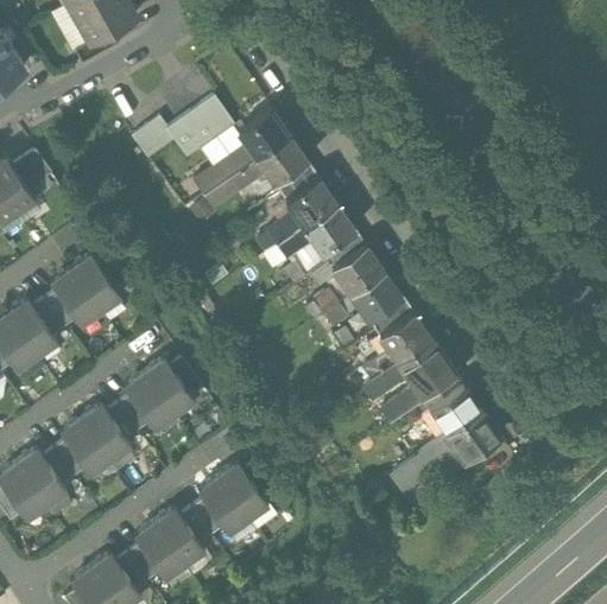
[(122,0),(76,0),(65,6),(87,44),(88,45),(111,33),(134,19),(122,0)]
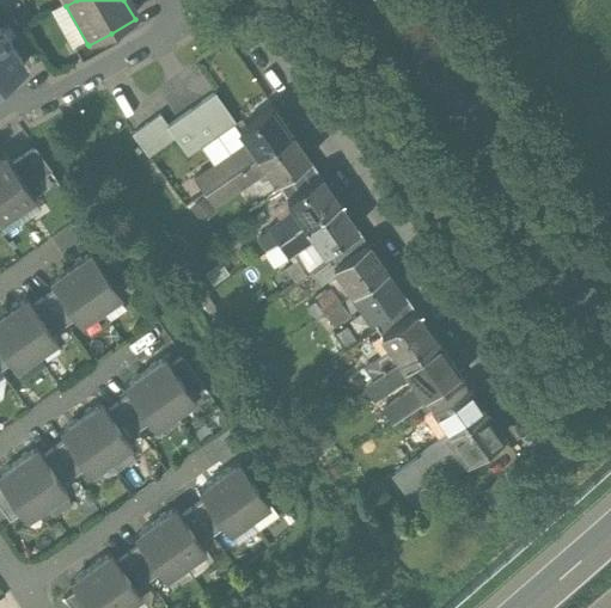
[(111,34),(89,45),(87,44),(73,53),(80,66),(118,45),(111,34)]
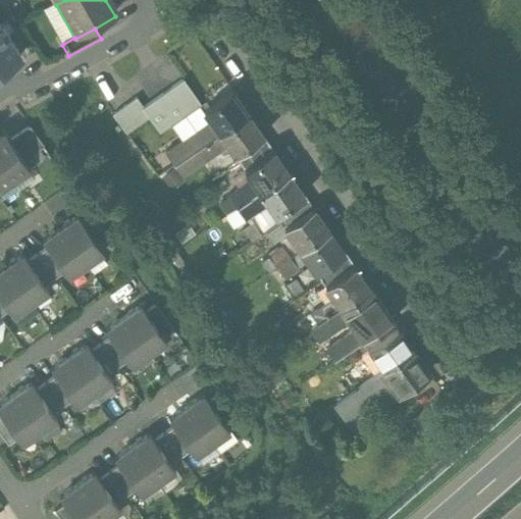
[(0,73),(19,60),(5,39),(7,38),(1,30),(0,31),(0,73)]
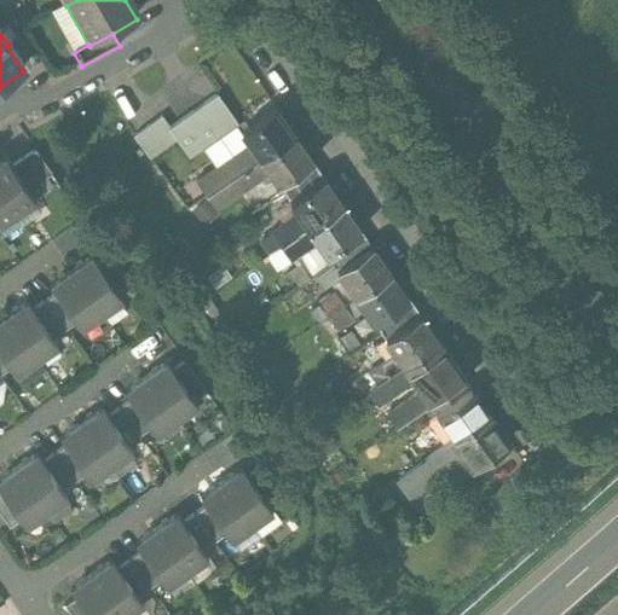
[(175,143),(186,160),(235,127),(214,98),(167,129),(160,119),(131,138),(148,162),(175,143)]
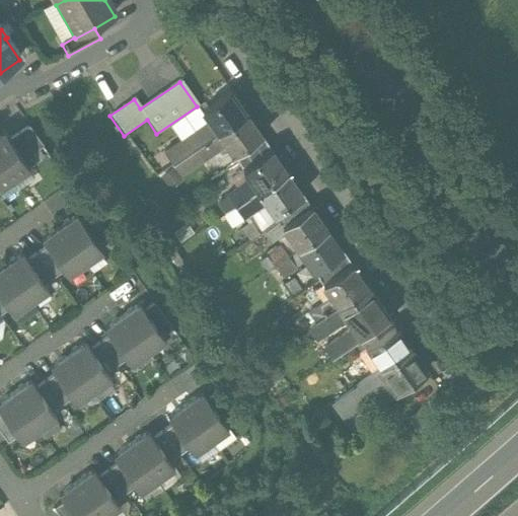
[(217,137),(245,118),(230,95),(202,115),(217,137)]
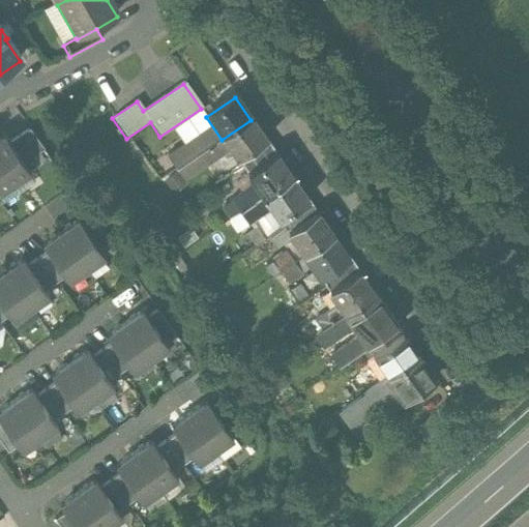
[(266,143),(251,120),(222,140),(237,163),(266,143)]
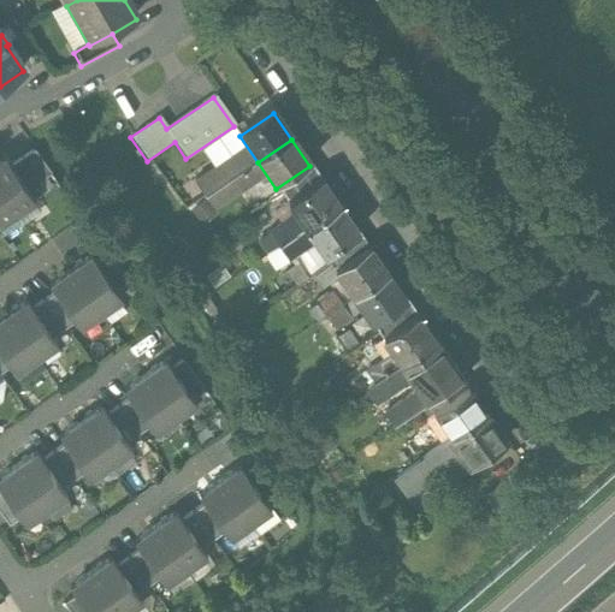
[(10,170),(27,194),(51,177),(34,153),(10,170)]
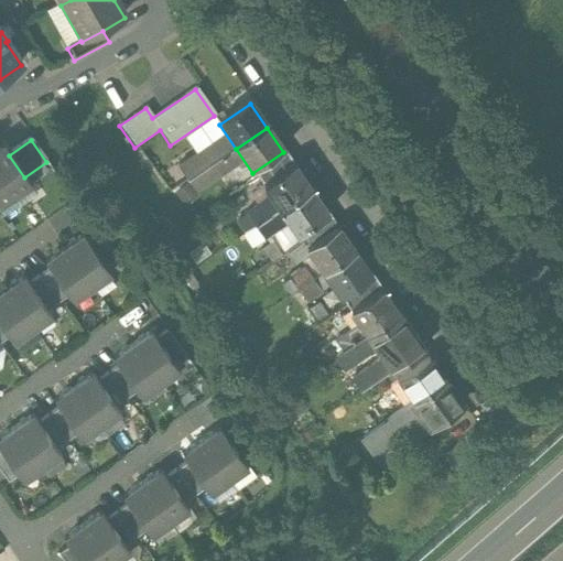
[(216,144),(197,157),(201,161),(205,158),(210,166),(225,157),(216,144)]
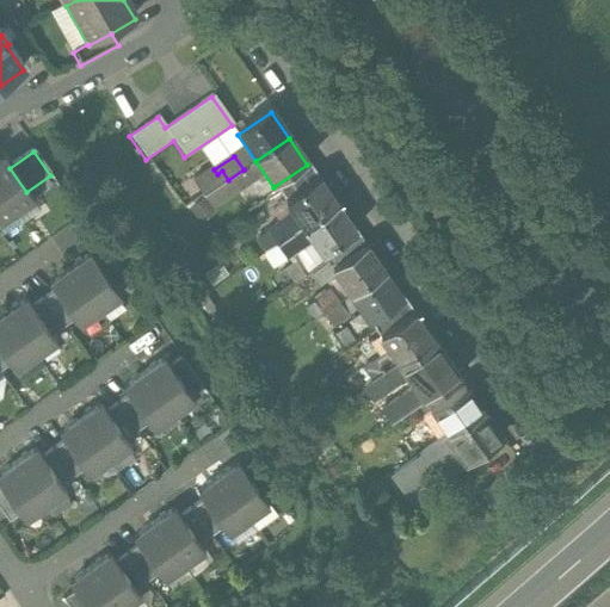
[(0,224),(34,202),(26,192),(10,168),(2,159),(0,160),(0,224)]
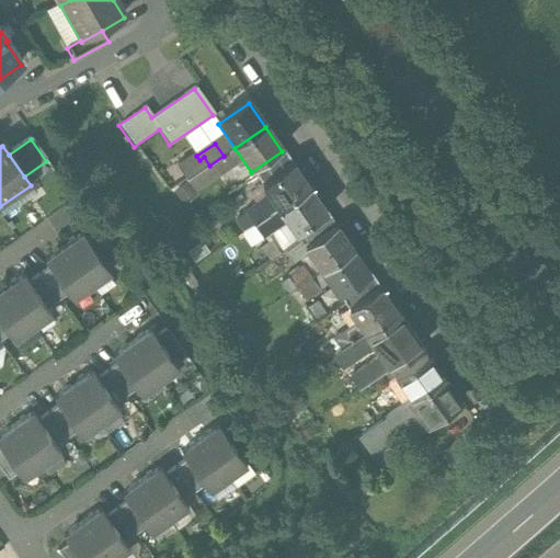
[(224,156),(209,166),(218,179),(232,169),(224,156)]
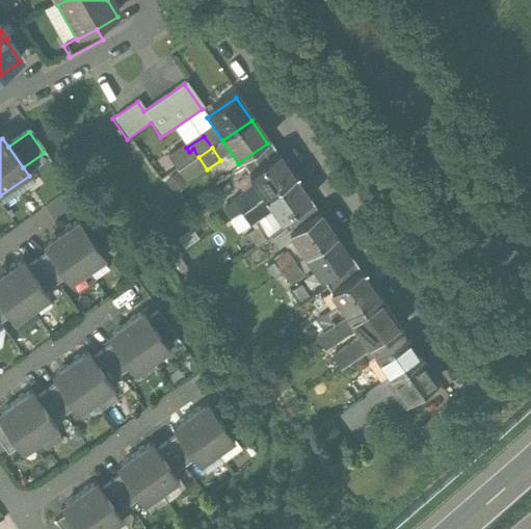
[(293,180),(277,157),(248,177),(264,201),(293,180)]
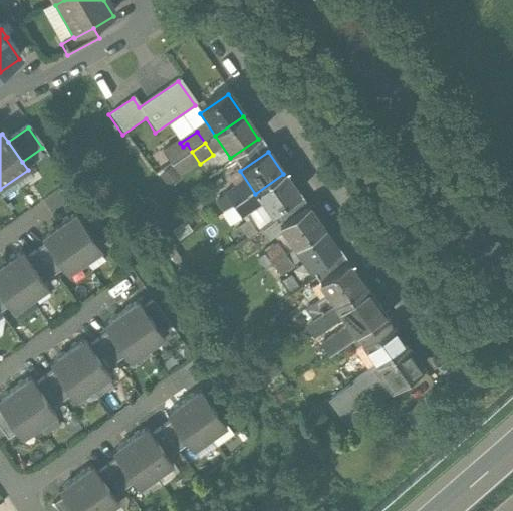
[(299,196),(283,174),(255,194),(271,216),(299,196)]
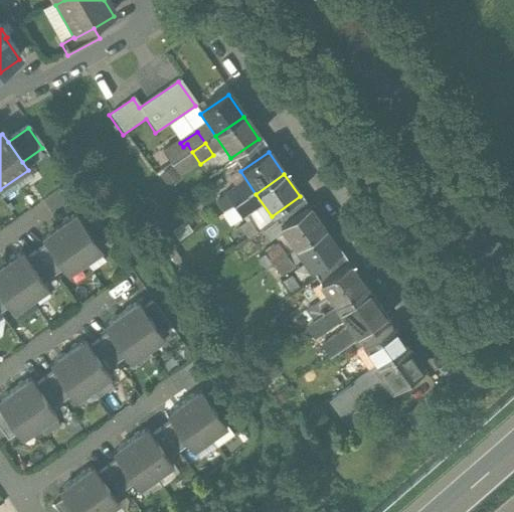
[(224,198),(232,210),(245,201),(237,189),(224,198)]
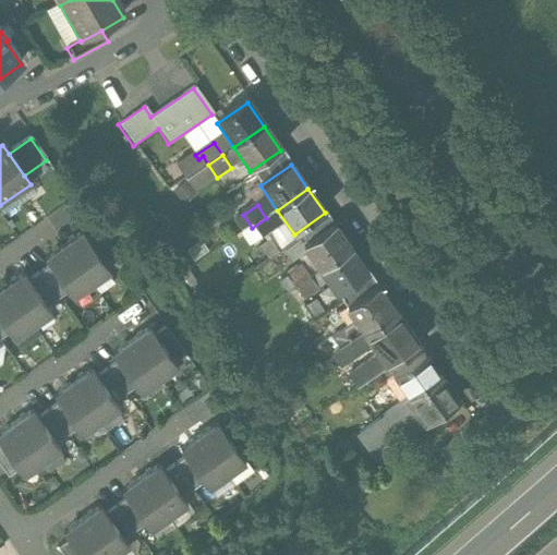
[(252,228),(261,240),(275,230),(266,218),(252,228)]
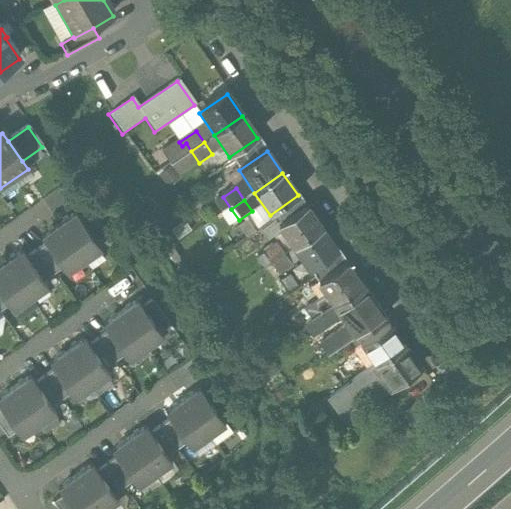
[(294,251),(322,231),(307,208),(278,228),(294,251)]
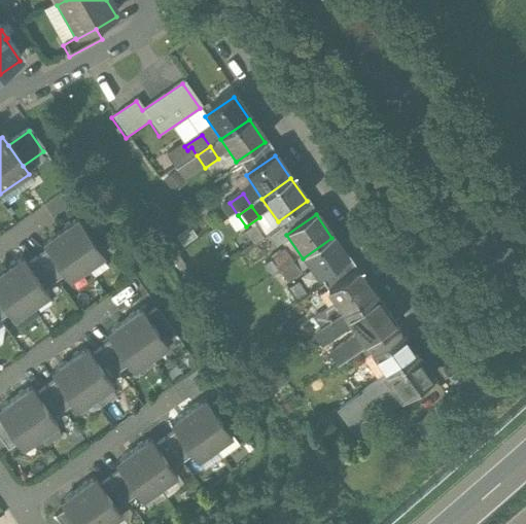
[(81,228),(99,252),(109,245),(92,220),(81,228)]
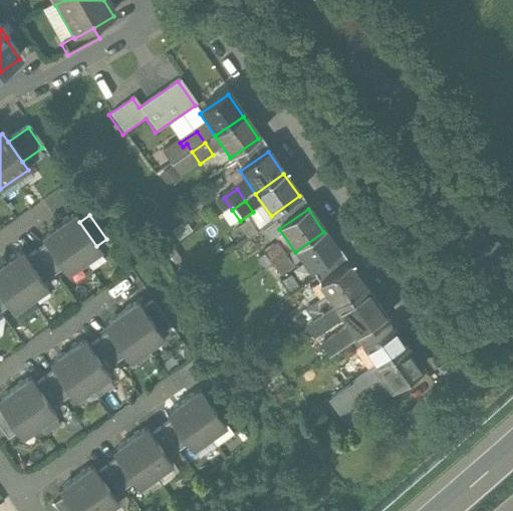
[(58,228),(83,264),(100,252),(96,246),(79,222),(75,216),(58,228)]
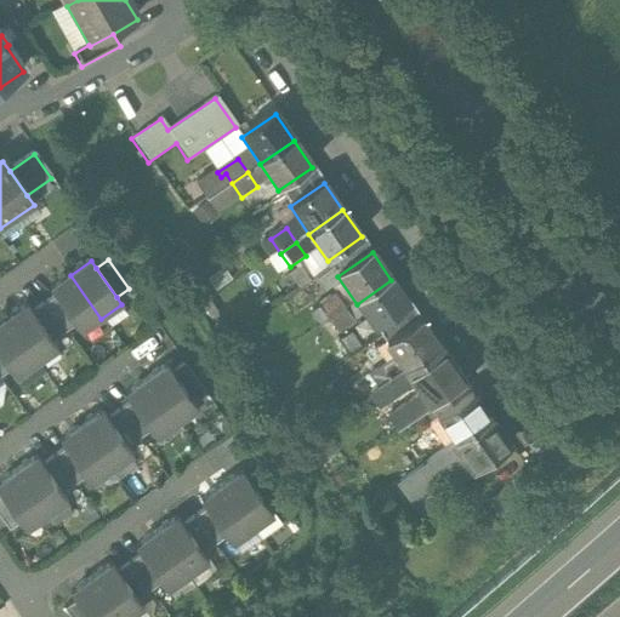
[(75,326),(80,333),(101,319),(70,275),(50,290),(55,297),(75,326)]
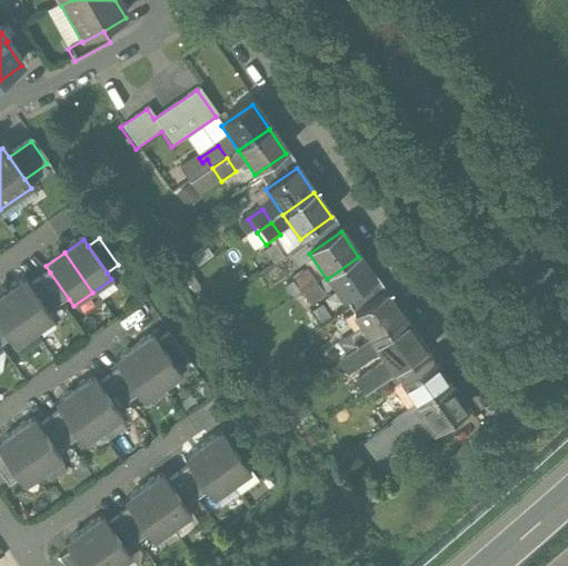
[(376,281),(358,257),(327,279),(344,304),(376,281)]
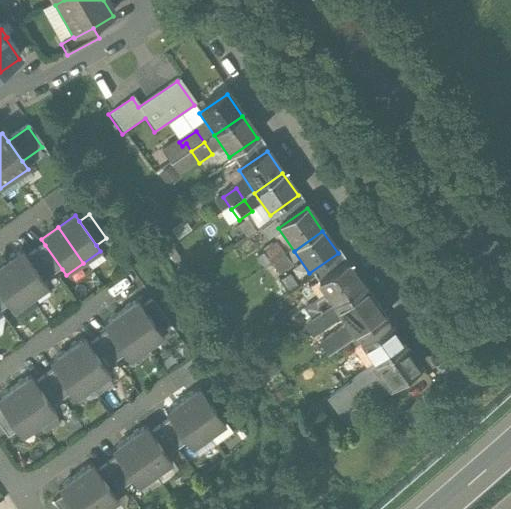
[(45,245),(35,252),(52,276),(62,269),(45,245)]
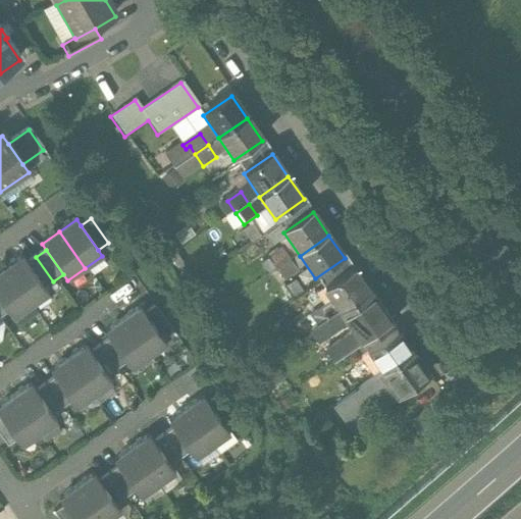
[(276,272),(290,263),(281,251),(264,263),(267,266),(270,264),(276,272)]
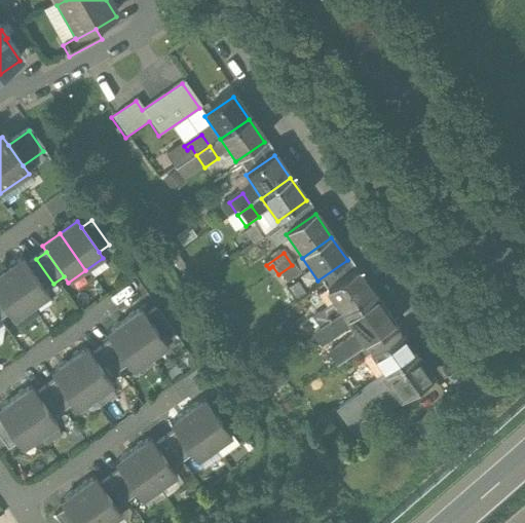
[(36,259),(27,266),(43,291),(53,284),(36,259)]
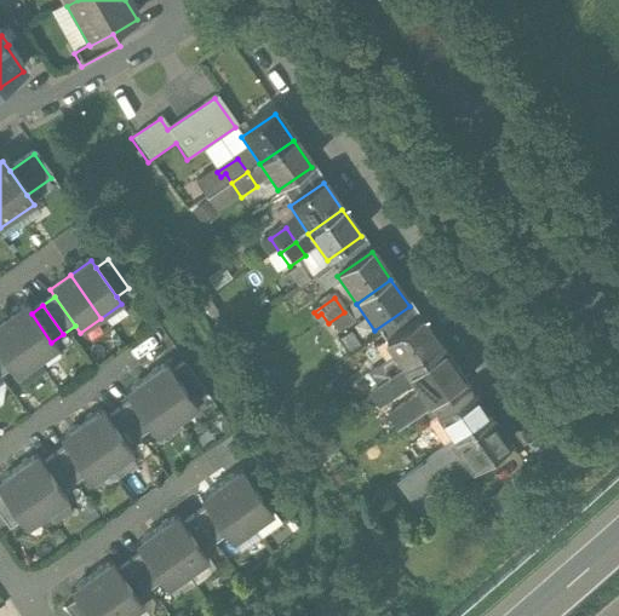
[(26,306),(5,321),(35,364),(57,350),(51,343),(32,314),(26,306)]
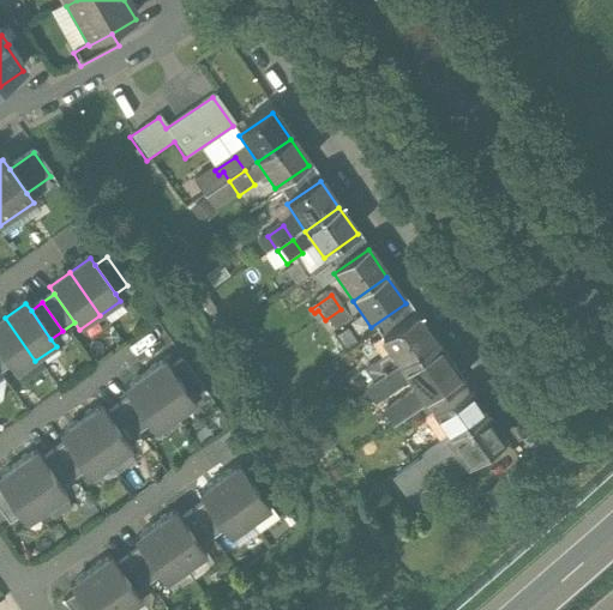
[(335,333),(350,322),(341,309),(325,320),(335,333)]
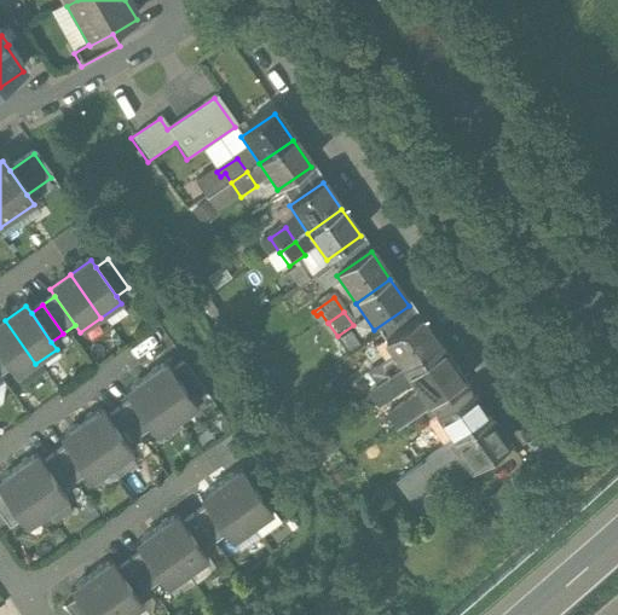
[(0,357),(10,371),(15,378),(35,364),(5,320),(0,323),(0,357)]
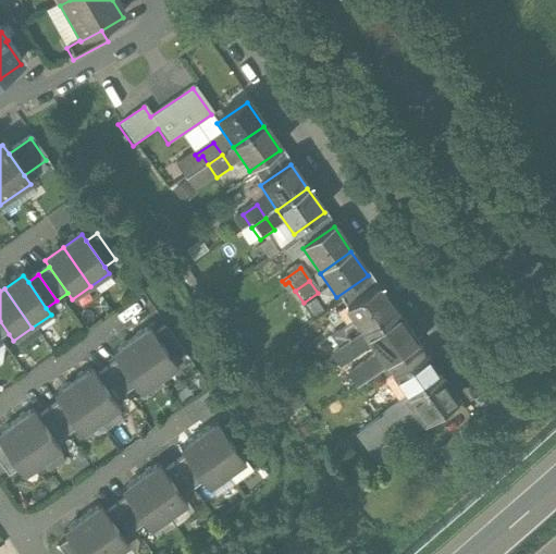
[(378,290),(346,311),(355,323),(362,335),(394,314),(378,290)]
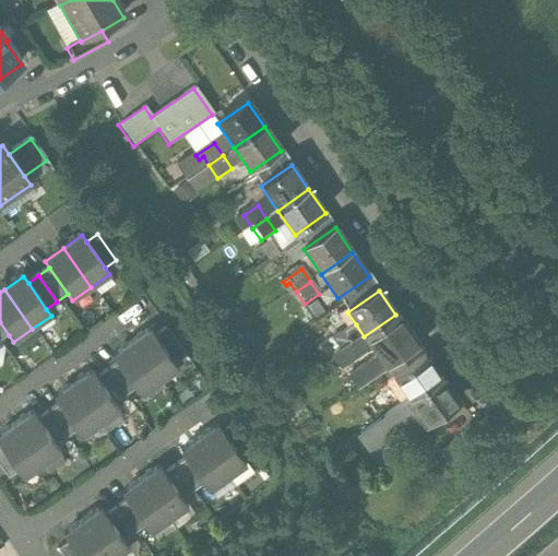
[(395,315),(364,336),(374,351),(380,361),(412,339),(395,315)]
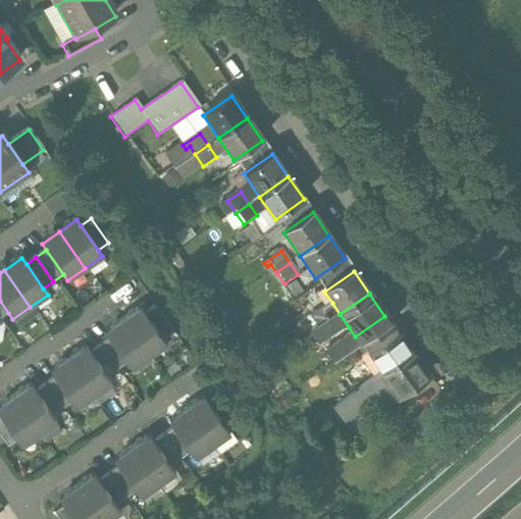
[(0,318),(8,313),(0,301),(0,318)]
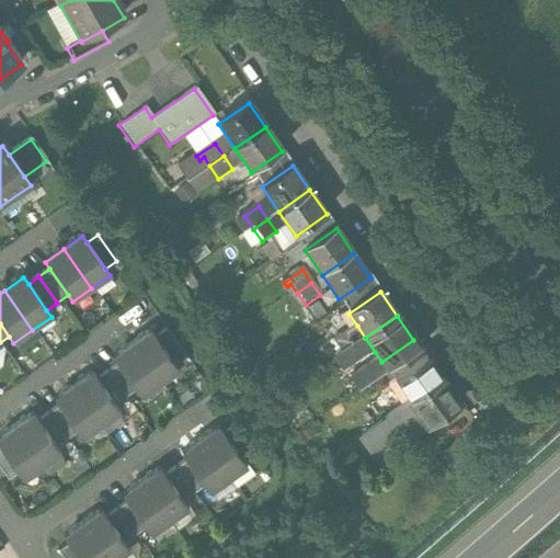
[(340,354),(365,338),(357,326),(328,345),(331,349),(334,346),(340,354)]
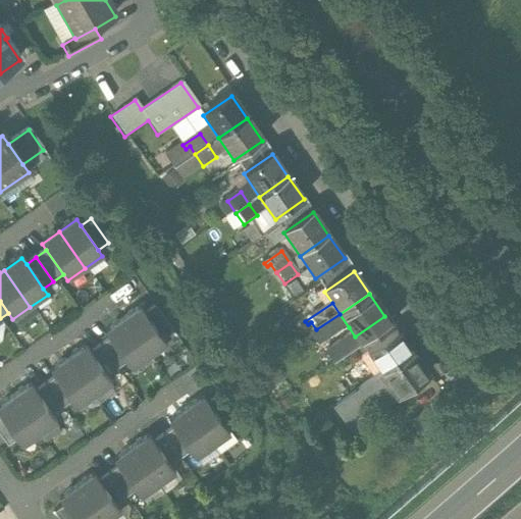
[(145,315),(161,340),(171,332),(154,308),(145,315)]
